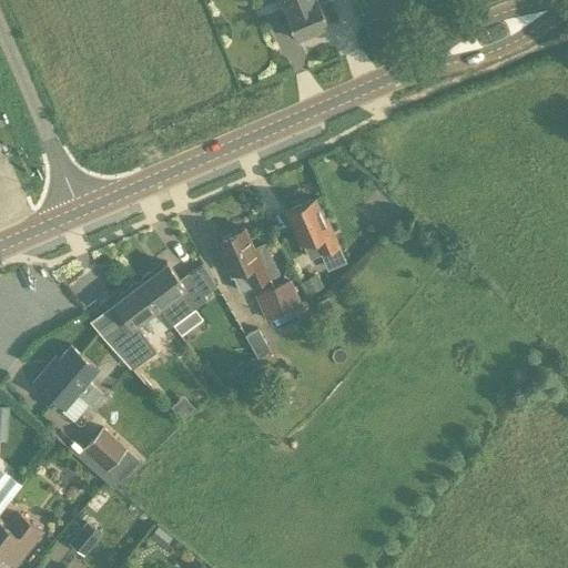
[(327,26),(316,0),(277,0),(294,40),(327,26)]
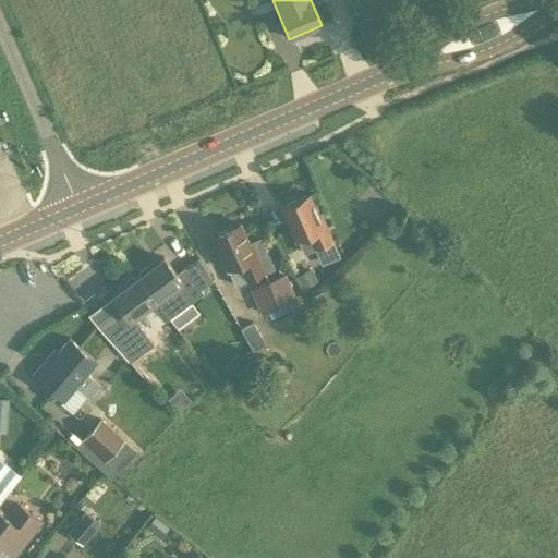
[(339,257),(332,242),(319,213),(316,214),(308,195),(280,207),(295,241),(296,240),(303,255),(315,250),(322,265),(339,257)]
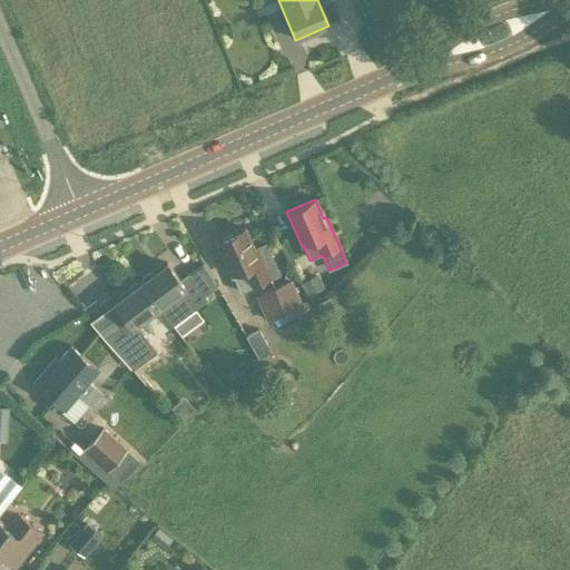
[(266,243),(253,248),(244,228),(217,241),(239,293),(269,279),(269,278),(279,274),(266,243)]
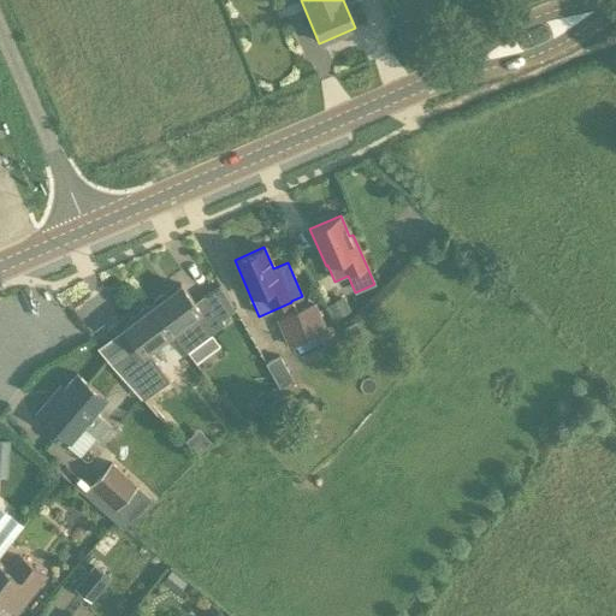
[(154,303),(152,306),(172,332),(196,313),(212,332),(224,324),(221,319),(234,309),(219,283),(194,302),(179,284),(164,296),(160,295),(153,301),(154,303)]
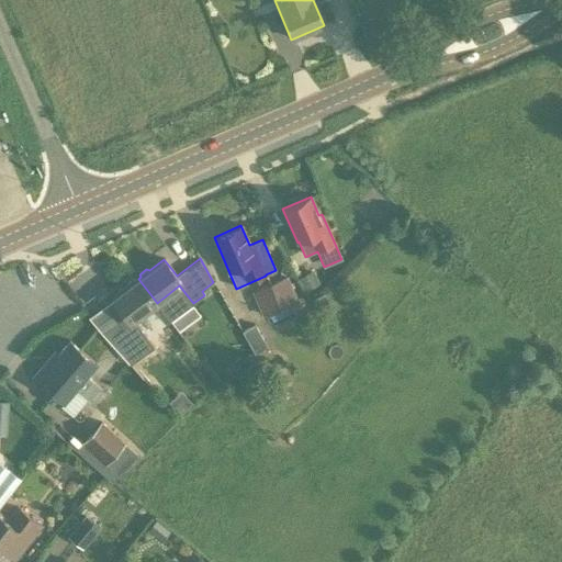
[(288,274),(251,291),(263,317),(300,301),(288,274)]
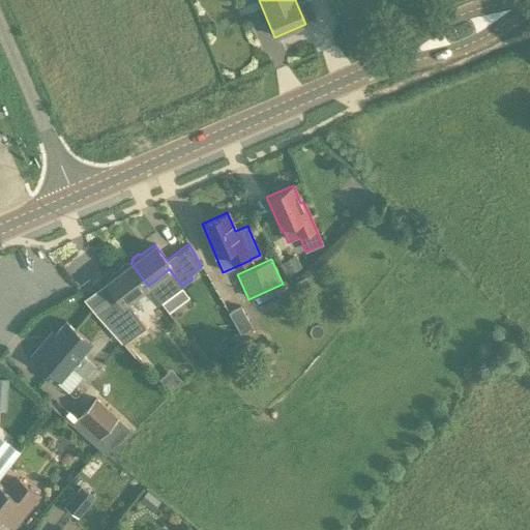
[(106,282),(107,282),(83,299),(122,344),(145,326),(126,301),(148,286),(130,263),(128,264),(125,263),(119,268),(120,270),(106,282)]
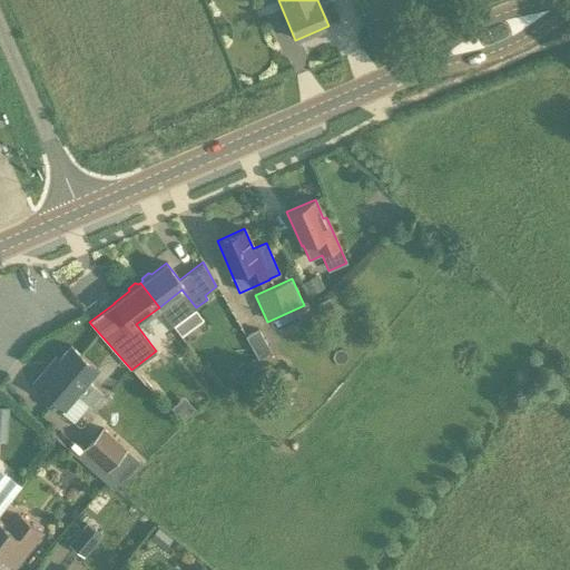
[(272,351),(258,328),(245,336),(256,355),(258,359),(272,351)]
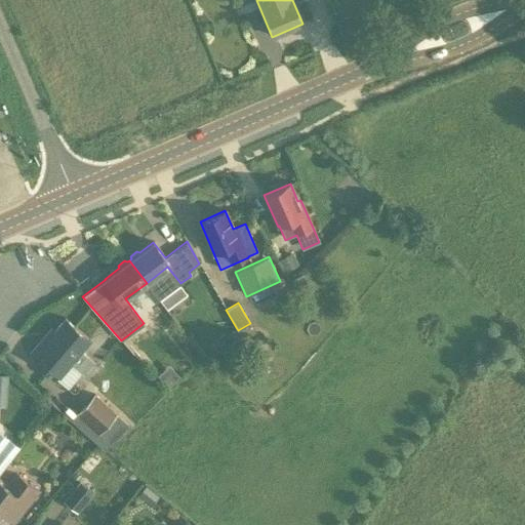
[(95,361),(82,350),(89,340),(65,319),(46,340),(43,337),(31,352),(58,376),(70,363),(83,374),(95,361)]
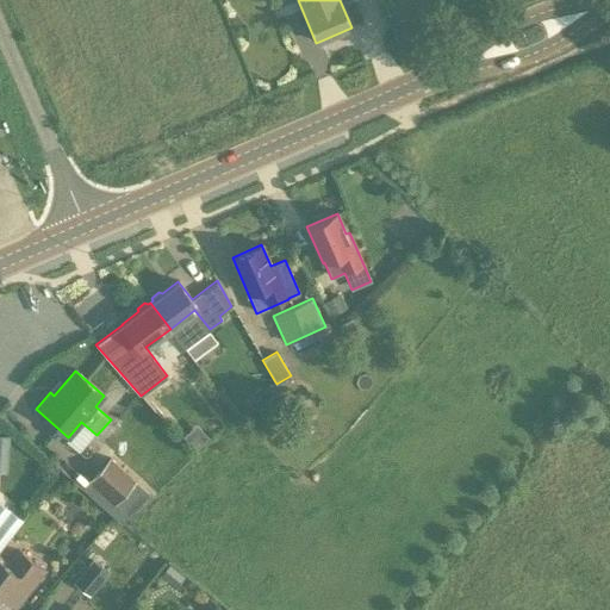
[(112,515),(122,523),(149,492),(135,479),(142,472),(124,455),(117,462),(110,456),(87,480),(88,481),(83,487),(112,515)]
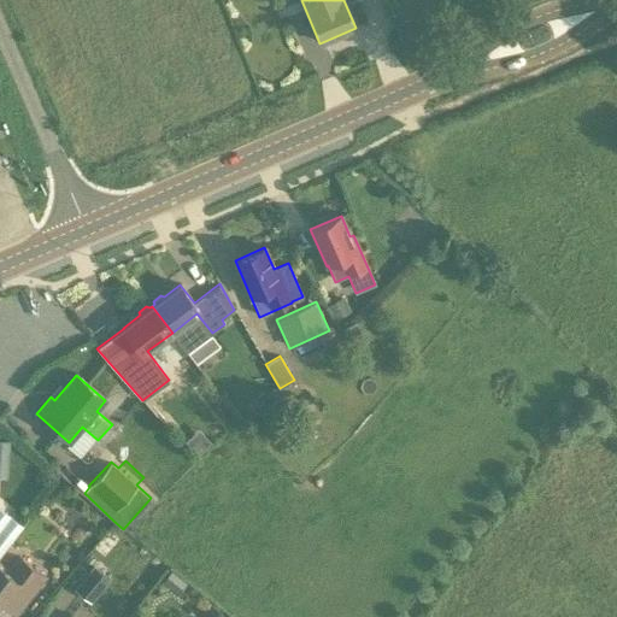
[(0,507),(0,556),(24,526),(0,507)]
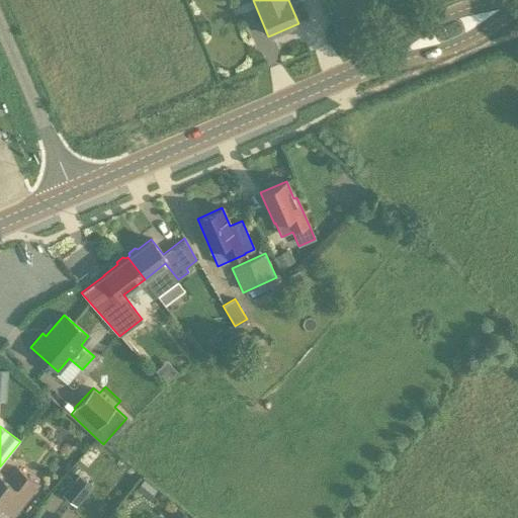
[(0,507),(13,517),(39,484),(16,465),(5,480),(0,476),(0,507)]
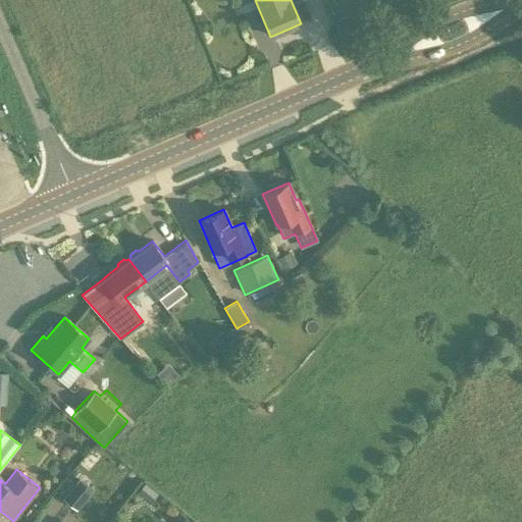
[(83,474),(63,499),(76,509),(93,487),(90,485),(93,482),(83,474)]
